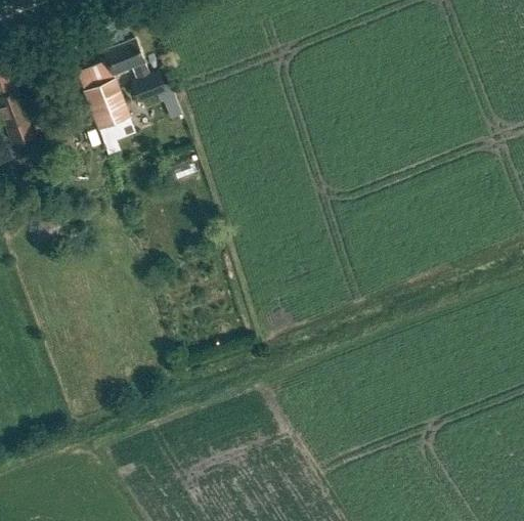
[(143,63),(144,62),(134,39),(103,51),(113,75),(132,68),(137,82),(131,85),(138,101),(158,94),(166,91),(164,86),(159,74),(149,78),(143,63)]
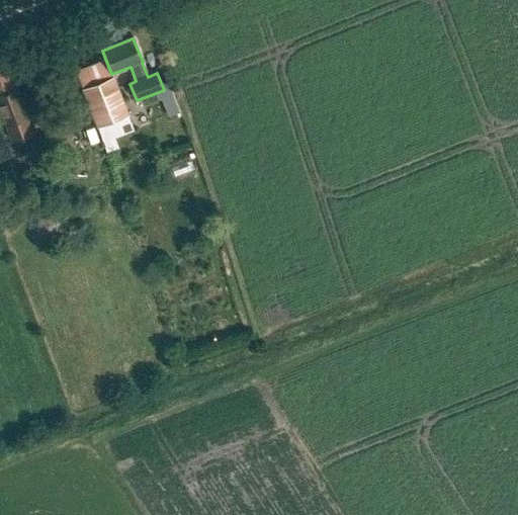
[(0,57),(0,107),(12,143),(34,135),(6,56),(3,57),(0,57)]
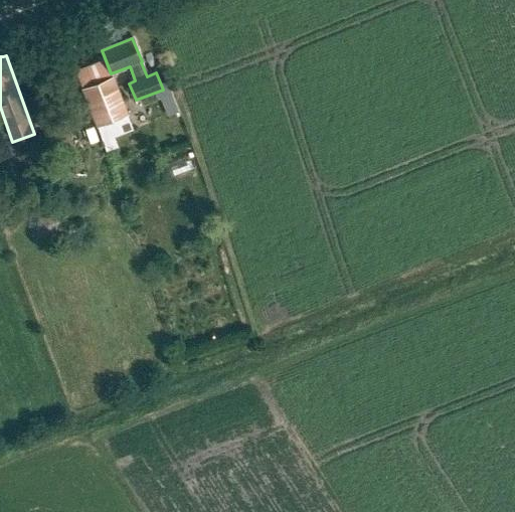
[(129,115),(114,76),(80,90),(97,128),(129,115)]
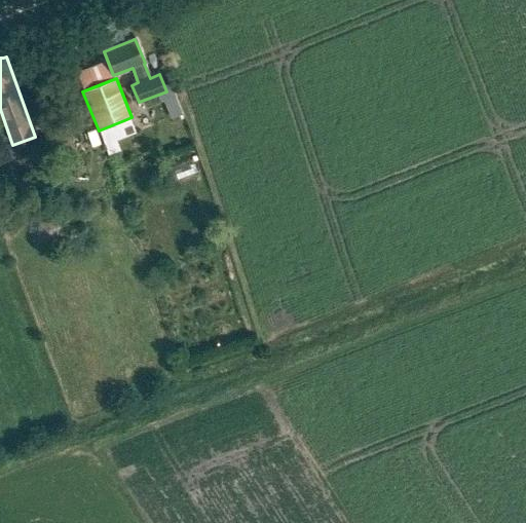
[(166,91),(158,95),(162,105),(178,99),(173,83),(164,86),(166,91)]
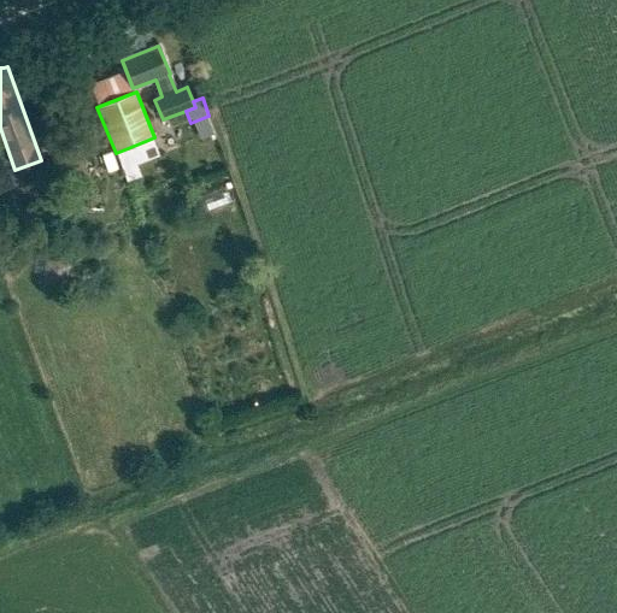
[(97,205),(82,159),(70,163),(84,208),(97,205)]
